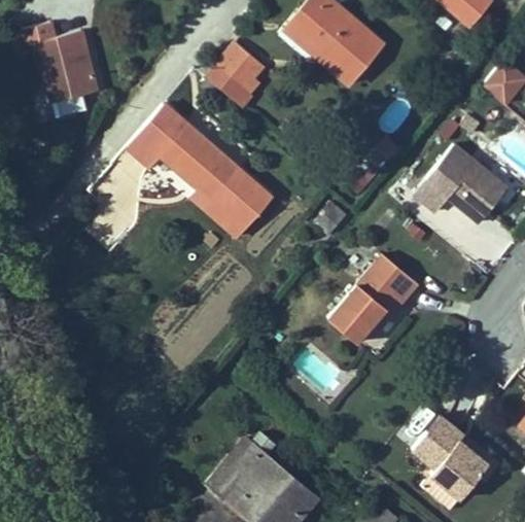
[(385,43),(336,0),(310,0),(289,24),(328,57),(323,64),(348,87),(385,43)]
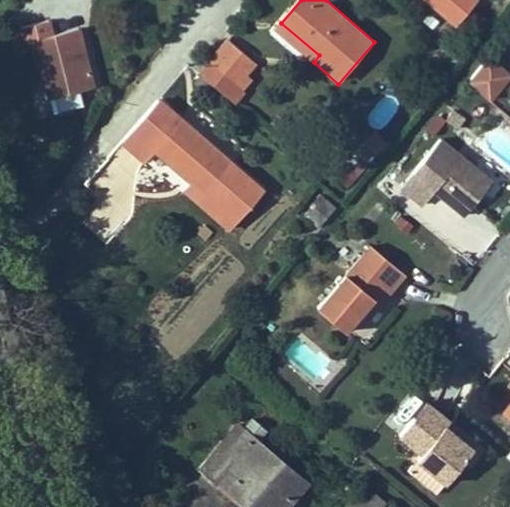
[(463,0),(452,0),(445,9),(458,21),(471,7),(463,0)]
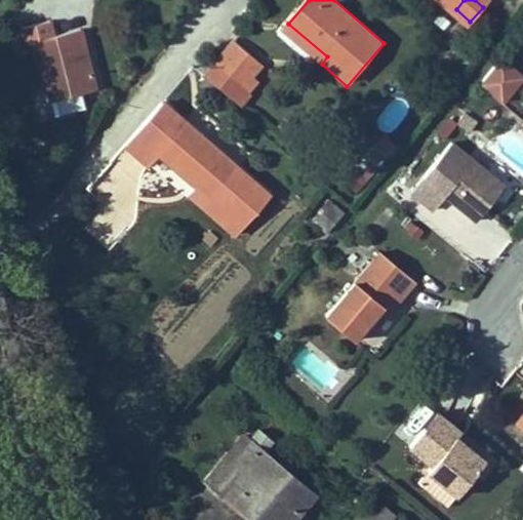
[(98,90),(84,33),(57,39),(53,23),(22,31),(26,46),(31,45),(38,74),(43,73),(50,102),(83,93),(98,90)]
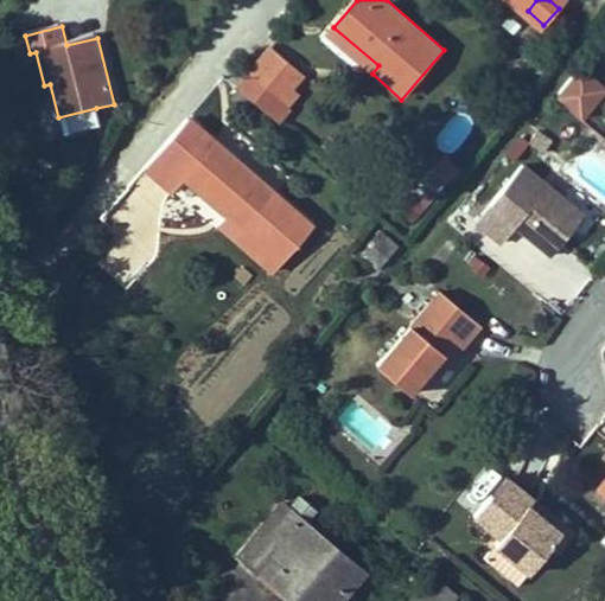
[(328,34),(373,74),(379,65),(333,27),(328,34)]
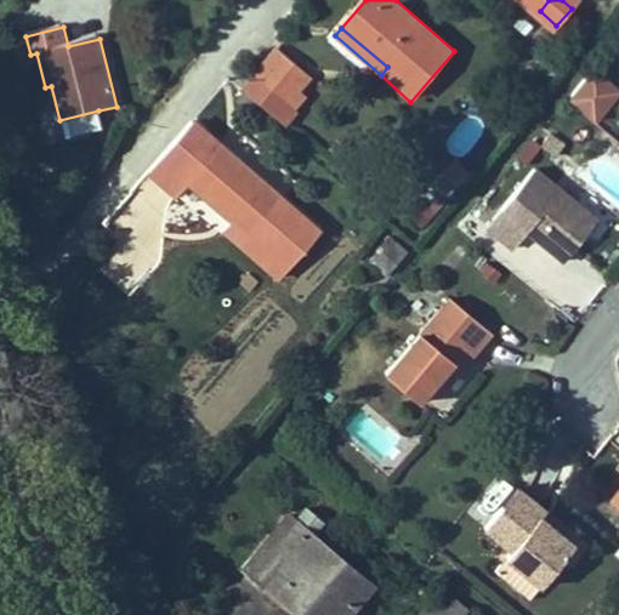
[(311,80),(277,51),(243,92),(285,129),(299,113),(290,106),(300,94),(311,80)]
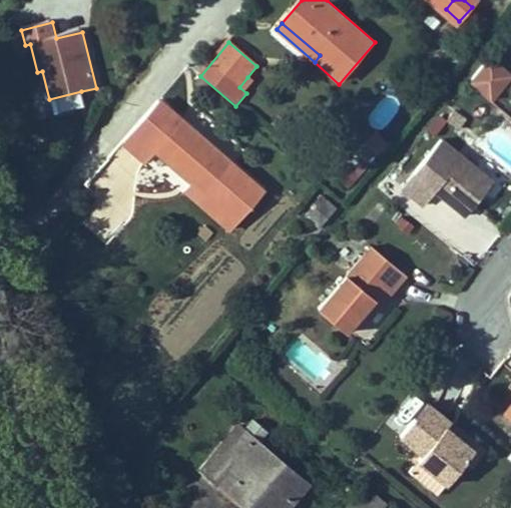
[(470,84),(495,104),(510,83),(510,75),(490,59),(470,84)]
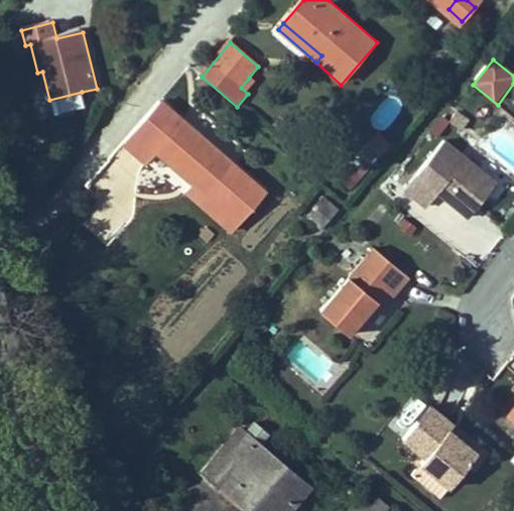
[(248,94),(256,84),(249,78),(241,88),(248,94)]
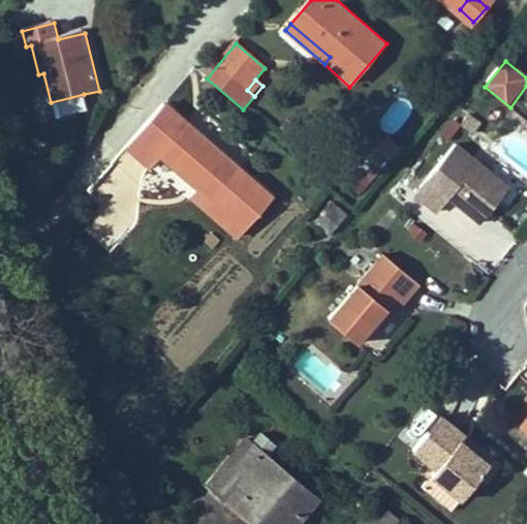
[(84,94),(51,102),(55,120),(88,113),(84,94)]
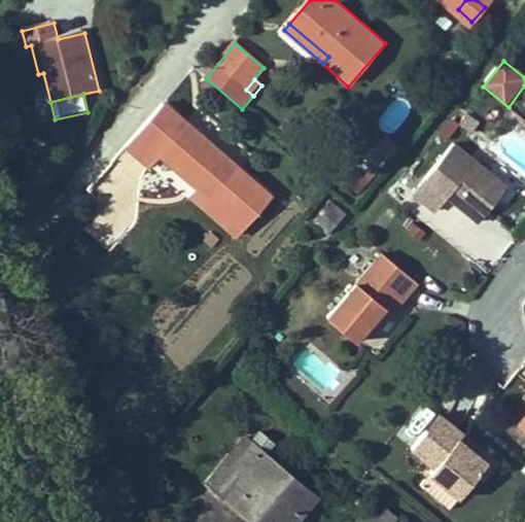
[(189,199),(237,239),(273,196),(166,104),(127,149),(150,170),(161,159),(197,189),(189,199)]
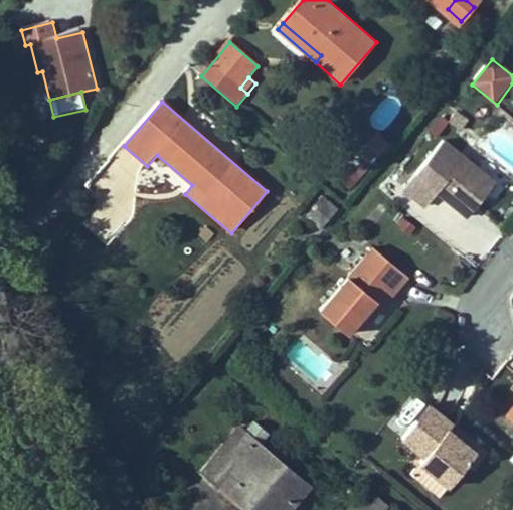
[(456,113),(447,124),(462,136),(471,125),(456,113)]
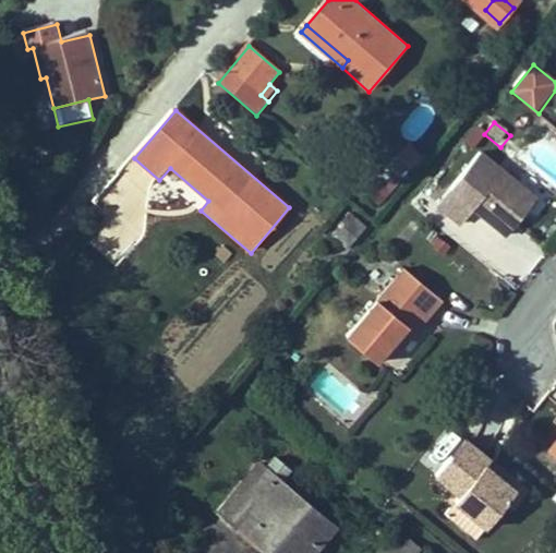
[(391,204),(425,159),(408,146),(374,191),(391,204)]
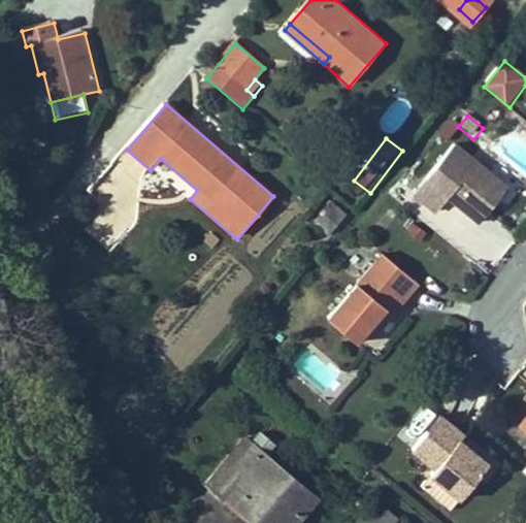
[(448,198),(480,224),(510,188),(456,144),(414,196),(436,214),(448,198)]
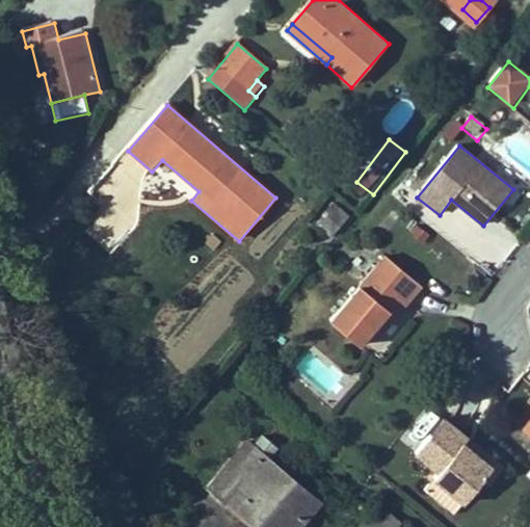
[(311,225),(330,241),(349,219),(329,203),(311,225)]
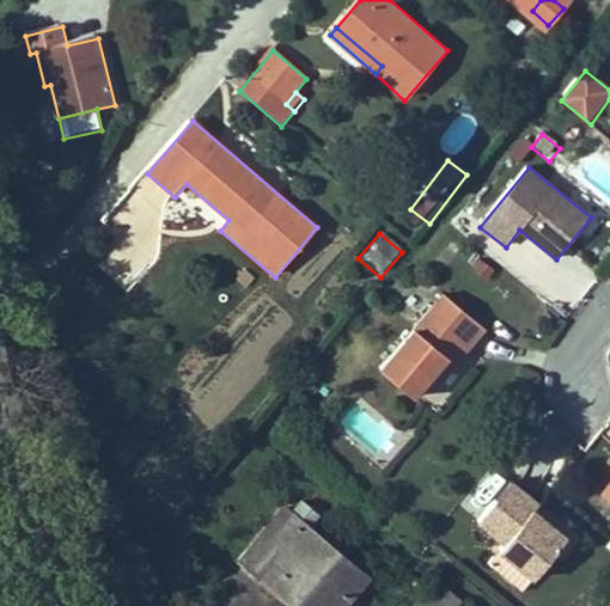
[(446,295),(380,368),(414,399),(429,383),(462,347),(469,354),(488,334),(446,295)]
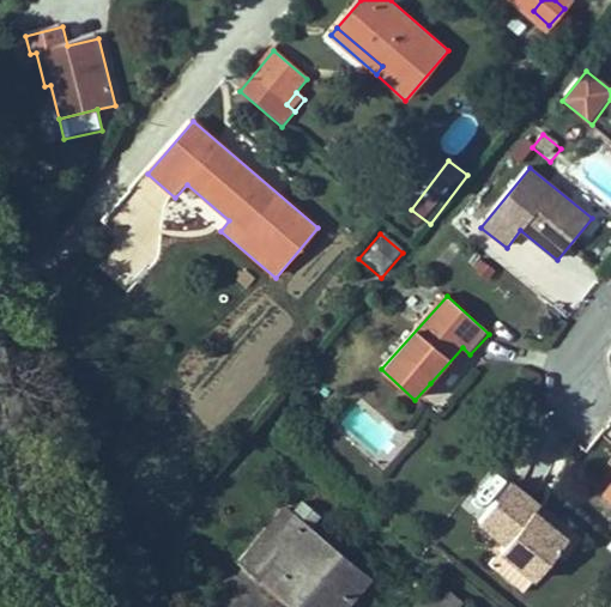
[(437,389),(470,354),(463,347),(430,383),(437,389)]
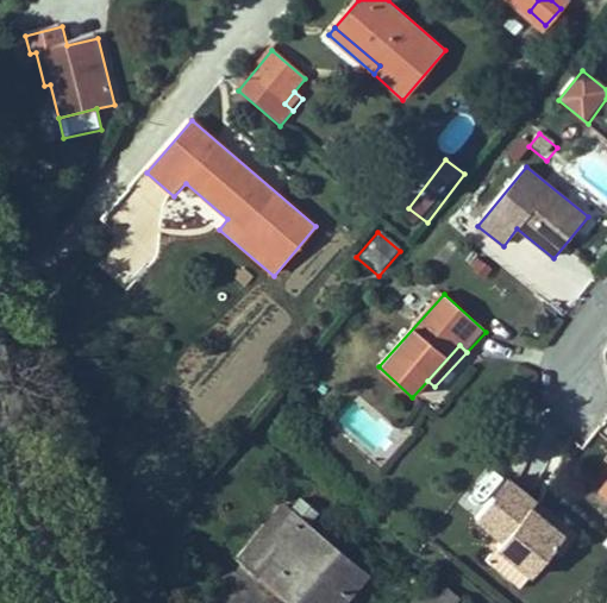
[(606,472),(595,488),(606,496),(606,472)]
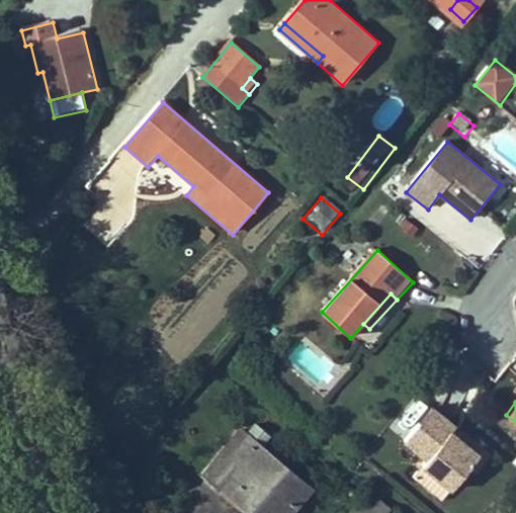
[(444,441),(450,433),(425,412),(398,444),(419,462),(413,471),(443,496),(467,467),(470,463),(444,441)]
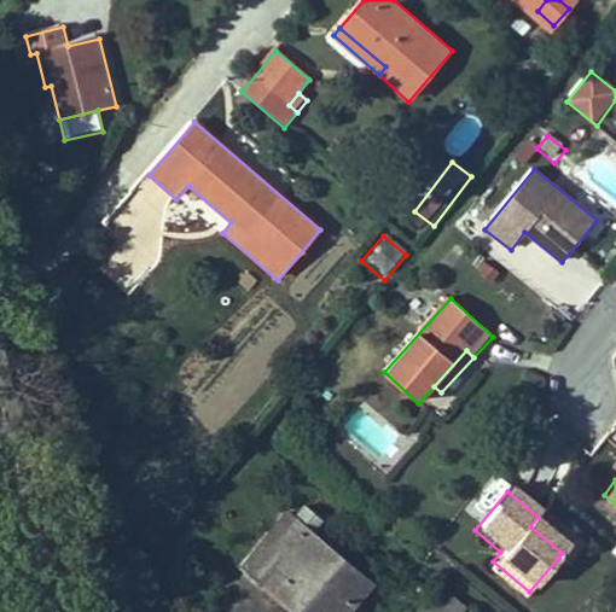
[(580,552),(538,517),(530,526),(562,553),(558,558),(568,566),(580,552)]
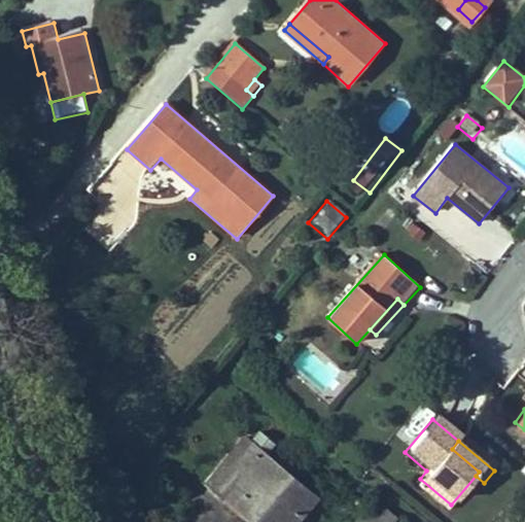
[(249,445),(213,488),(254,521),(305,521),(320,503),(249,445)]
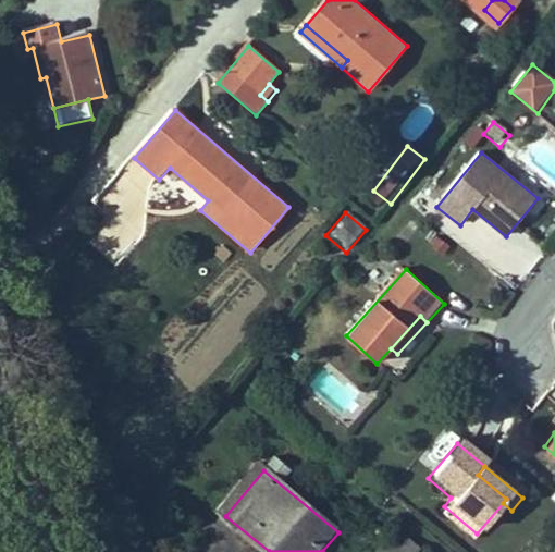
[(411,551),(415,548),(404,539),(399,544),(394,551),(411,551)]
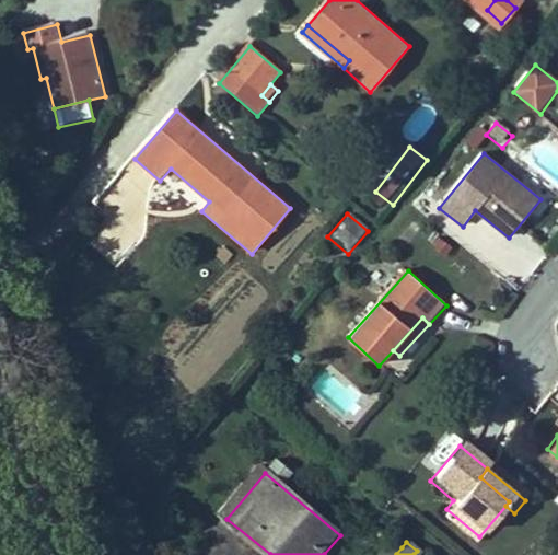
[(396,554),(383,543),(373,554),(396,554)]
